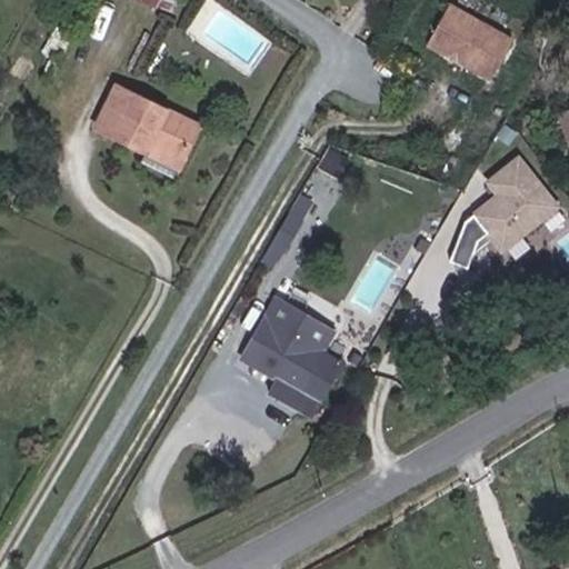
[(137,0),(157,10),(160,0),(137,0)]
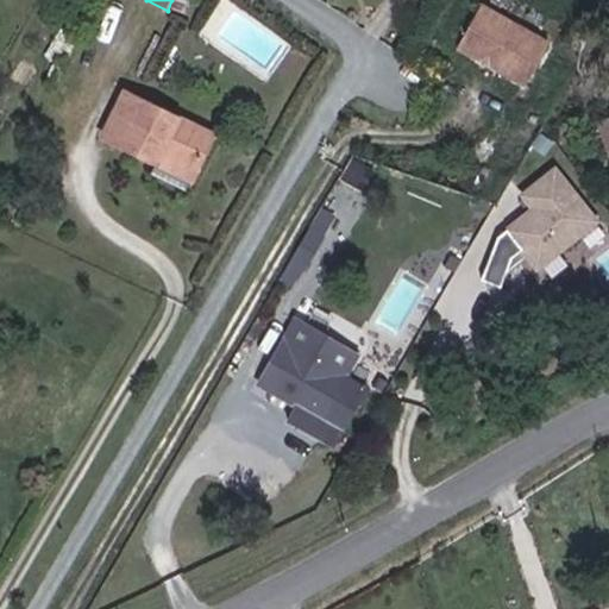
[(525,86),(550,44),(481,6),(458,49),(525,86)]
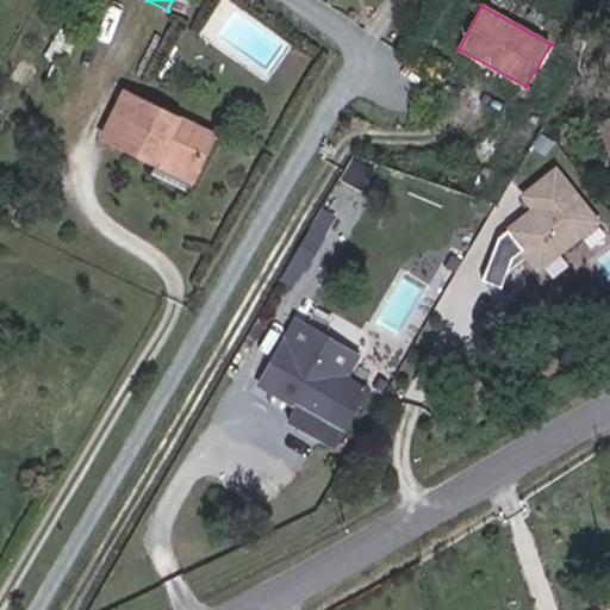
[(582,54),(590,38),(579,32),(571,48),(582,54)]
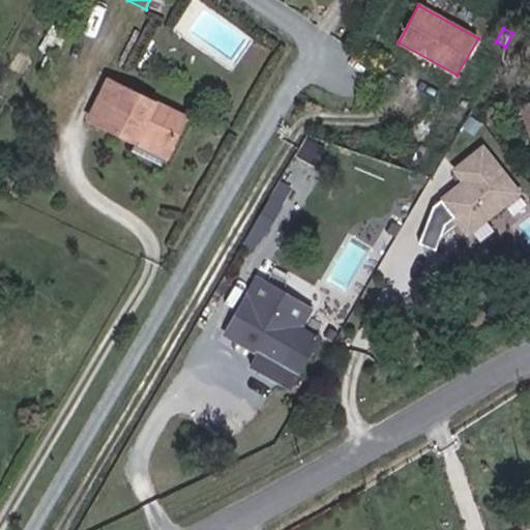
[(162,166),(184,117),(109,81),(89,120),(136,143),(131,151),(162,166)]
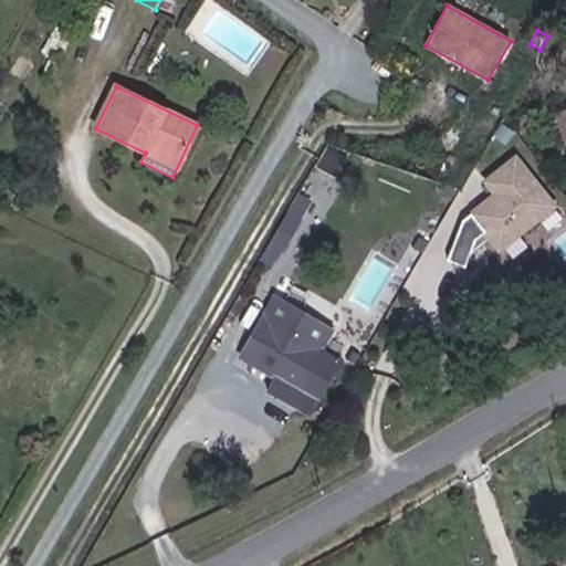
[(565,144),(565,112),(556,115),(565,144)]
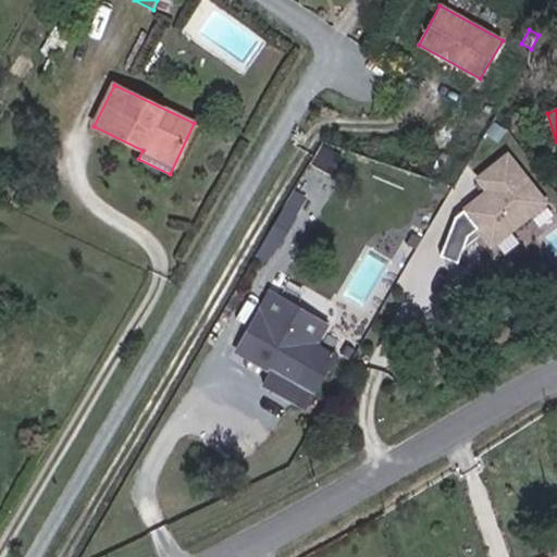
[(546,203),(507,151),(472,178),(483,193),(457,212),(486,250),(546,203)]
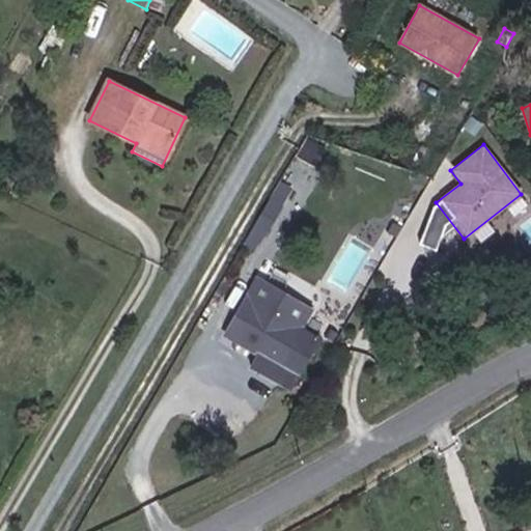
[(424,193),(407,233),(420,239),(437,198),(424,193)]
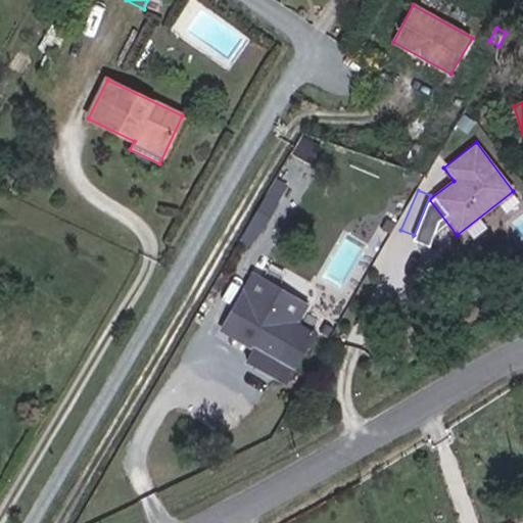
[(260,235),(275,210),(262,203),(247,227),(260,235)]
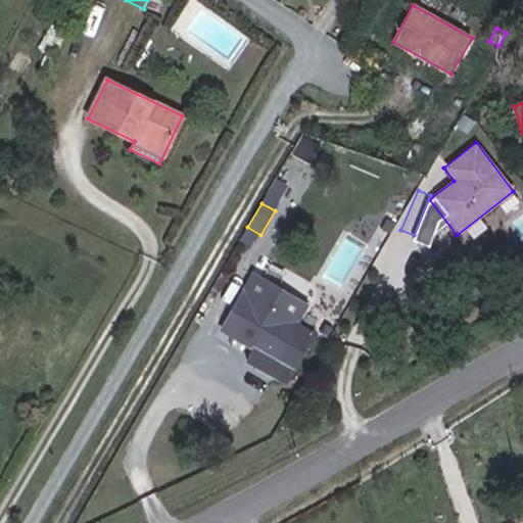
[(276,360),(297,322),(244,292),(222,331),(254,349),(246,363),(276,380),(285,364),(276,360)]
